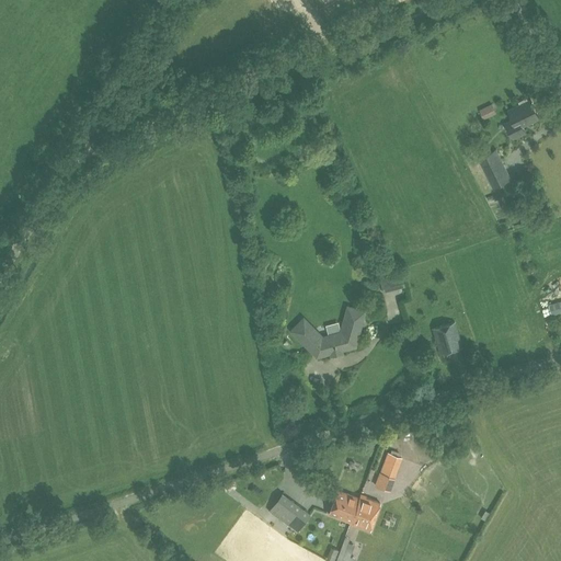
[(304,109),(307,105),(307,101),(305,96),(299,96),(296,100),(296,104),(298,107),(304,109)]
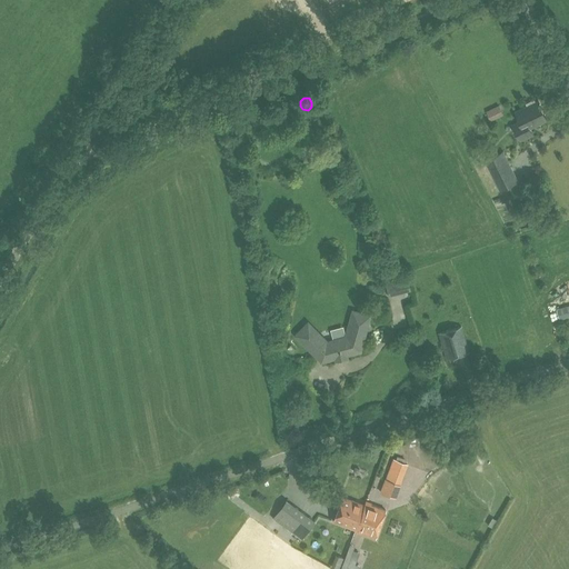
[(537,102),(535,99),(526,103),(528,107),(517,112),(521,121),(515,125),(521,139),(532,133),(530,128),(548,119),(539,101),(537,102)]
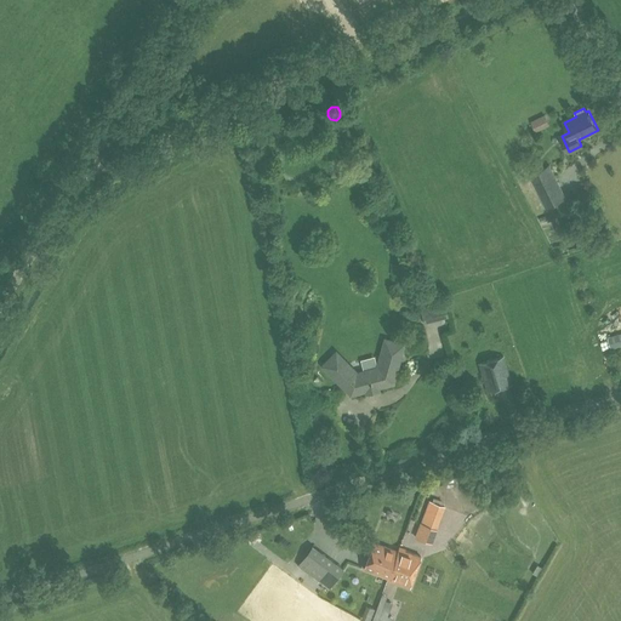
[(536,132),(551,125),(545,114),(531,121),(536,132)]
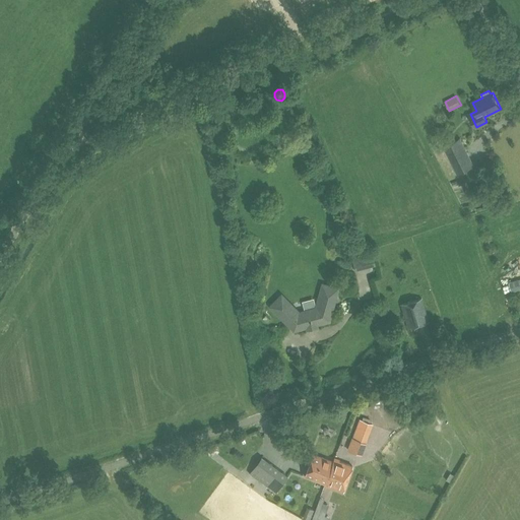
[(457,174),(474,166),(460,137),(443,146),(457,174)]
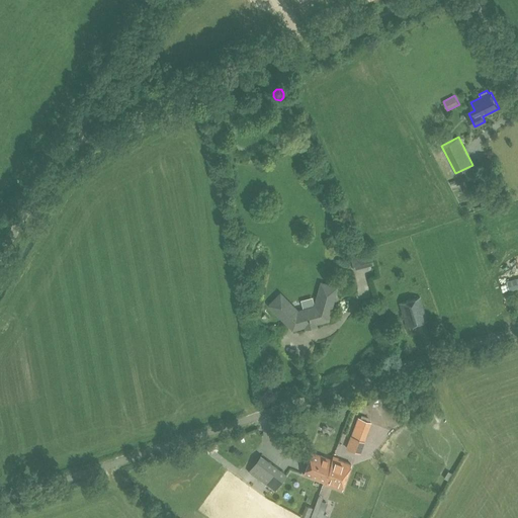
[(517,287),(517,277),(507,281),(509,290),(517,287)]
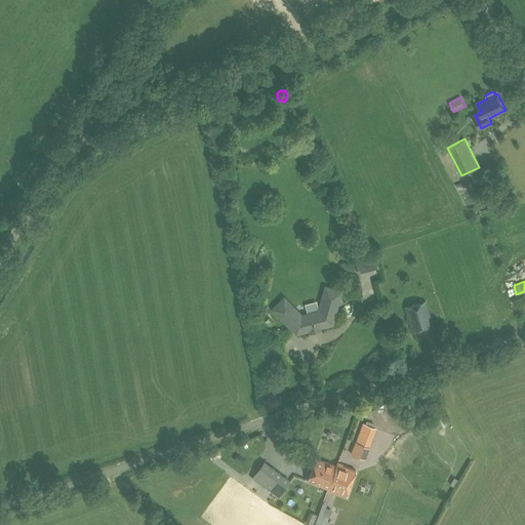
[(332,323),(341,291),(328,288),(322,312),(319,311),(301,316),(299,318),(282,300),(273,310),(295,332),(295,333),(296,334),(311,330),(311,329),(318,328),(318,329),(333,325),(333,323),(332,323)]
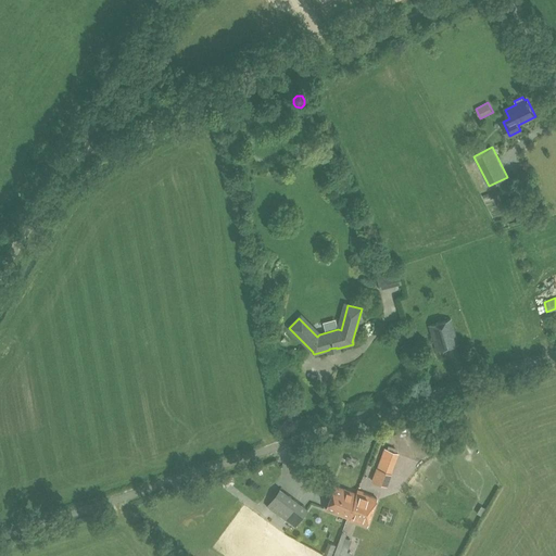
[(436,351),(458,344),(451,318),(429,325),(436,351)]
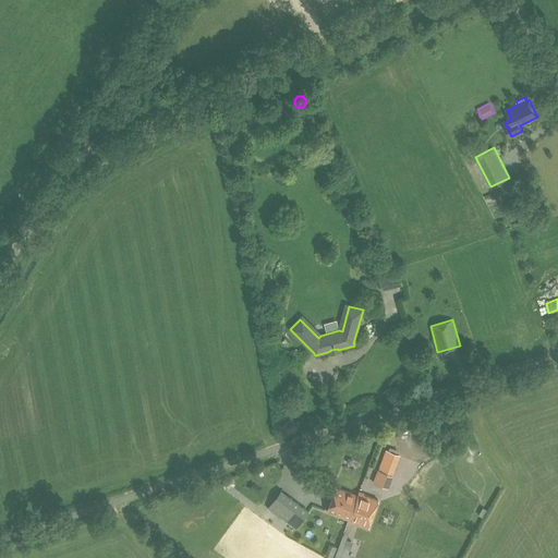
[(450,423),(457,420),(453,413),(447,416),(450,423)]
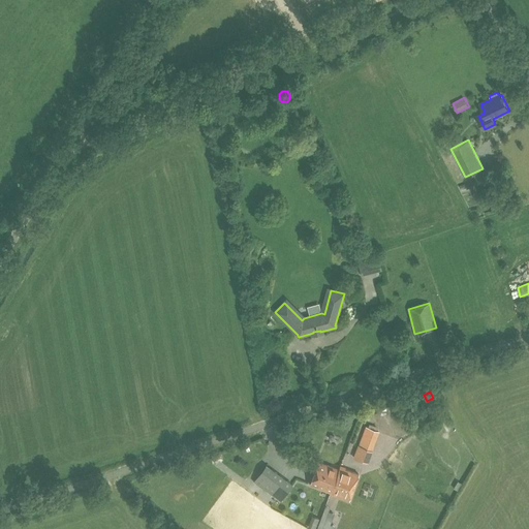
[(375,437),(378,431),(366,427),(364,433),(375,437)]
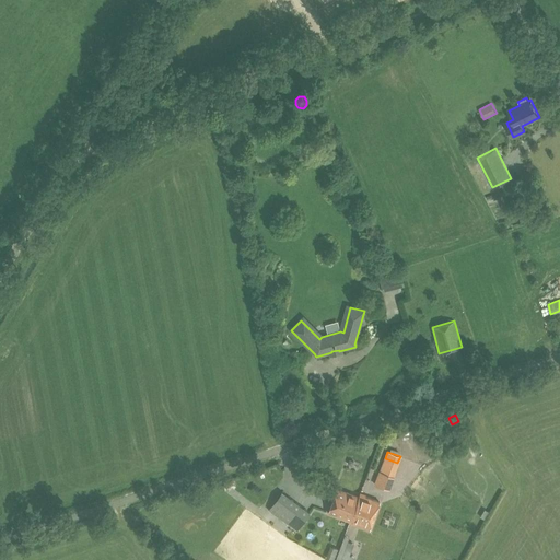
[(236,479),(228,481),(230,491),(240,489),(236,479)]
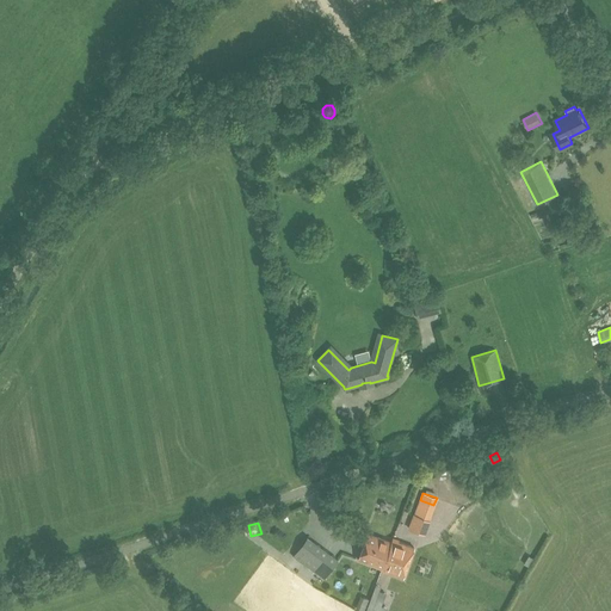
[(392,542),(368,534),(358,560),(382,568),(381,571),(403,578),(414,548),(393,539),(392,542)]
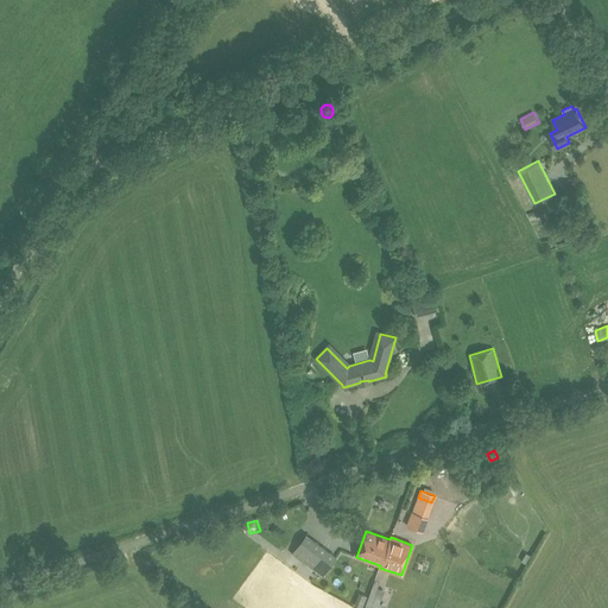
[(322,575),(336,557),(306,534),(292,553),(322,575)]
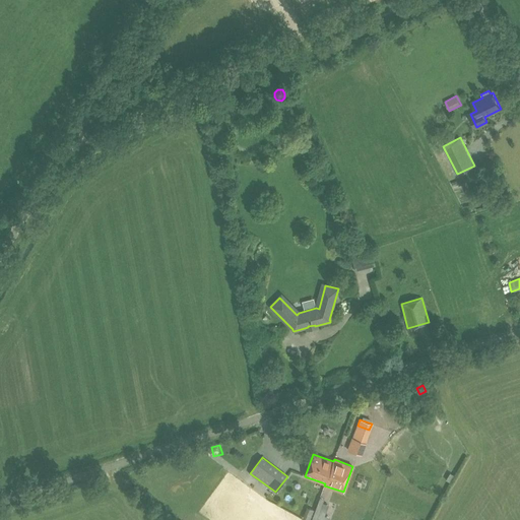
[(326,488),(324,497),(333,499),(334,490),(326,488)]
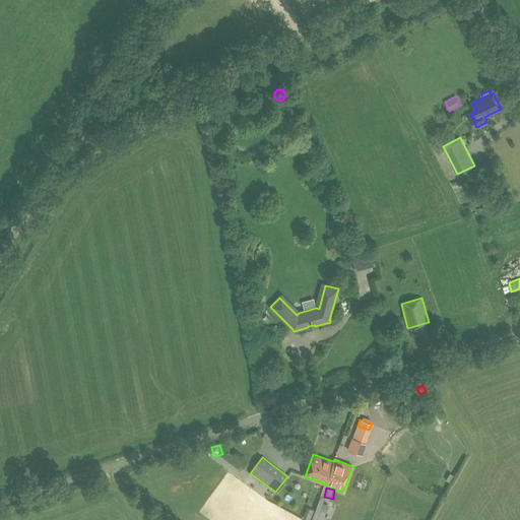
[(310,504),(306,515),(313,517),(317,506),(310,504)]
